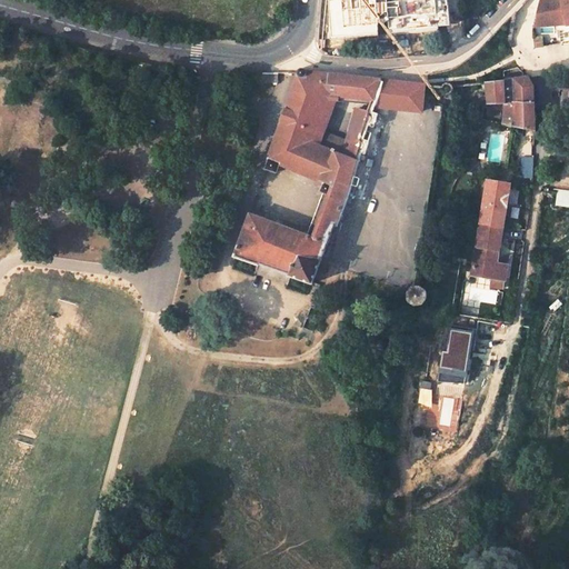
[(403,0),(350,0),(350,16),(396,19),(399,18),(402,16),(403,12),(403,0)]
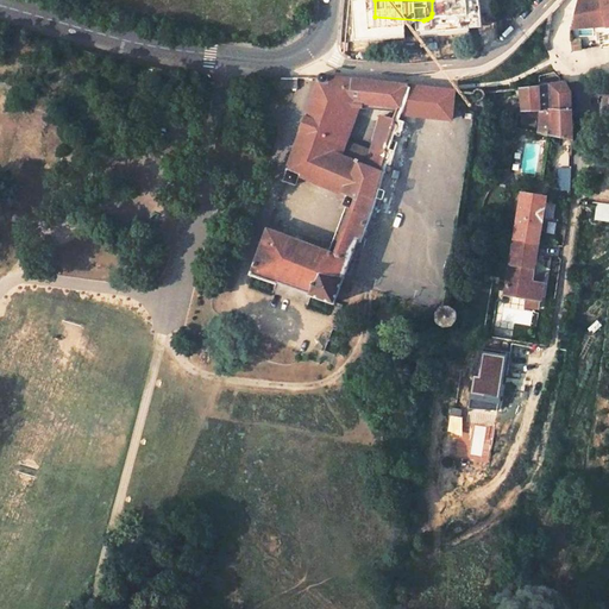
[(606,27),(600,0),(585,0),(578,1),(570,31),(597,27),(606,27)]
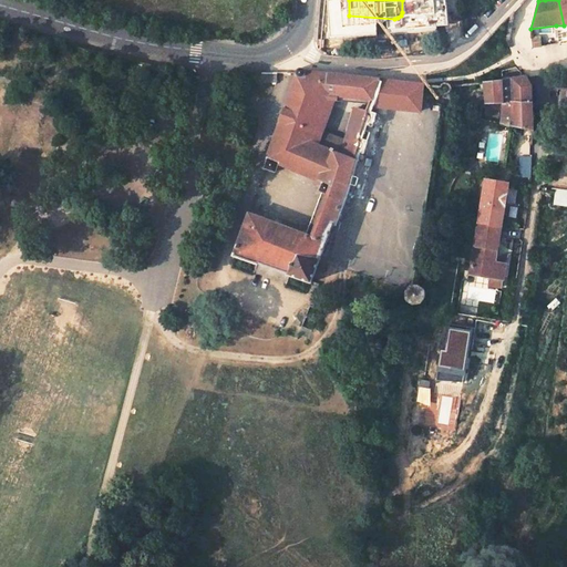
[(566,0),(558,0),(564,26),(556,26),(558,43),(566,42),(566,0)]
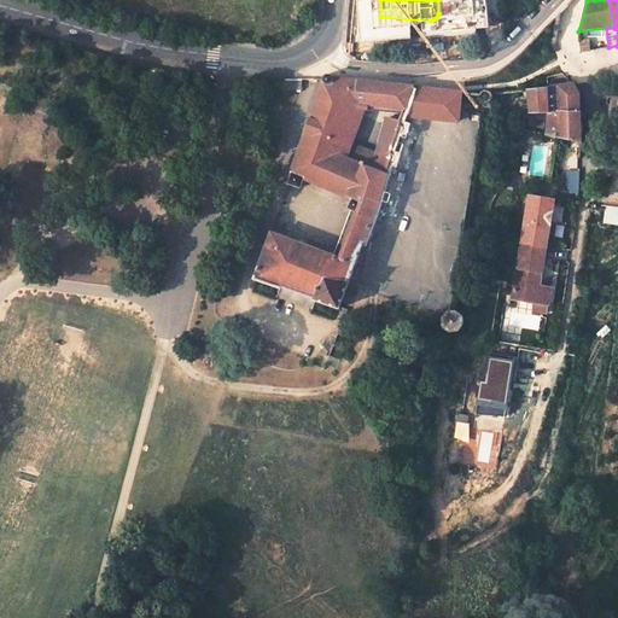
[(190,76),(191,76),(191,77),(192,80),(194,81),(196,81),(199,80),(200,77),(200,76),(200,73),(199,71),(198,70),(194,69),(193,70),(191,71),(190,74),(190,76)]
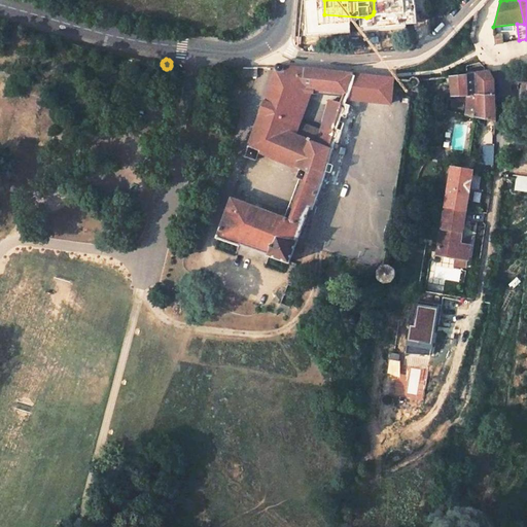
[(232,198),(217,237),(240,245),(241,244),(269,254),(268,255),(289,262),(321,179),(332,138),(335,137),(336,136),(336,134),(335,132),(339,114),(342,113),(343,111),(342,109),(341,108),(343,100),(392,105),(395,78),(283,66),(281,64),(279,64),(277,64),(276,65),(275,67),(274,75),(246,156),(255,160),(258,151),(300,169),(296,177),(305,180),(289,219),(232,198)]
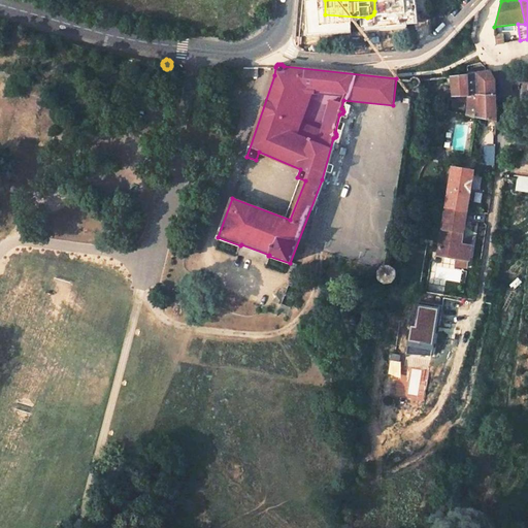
[(222,67),(221,66),(220,65),(219,65),(217,65),(215,66),(213,68),(213,69),(213,71),(215,72),(218,73),(220,73),(221,72),(222,70),(222,68),(222,67)]
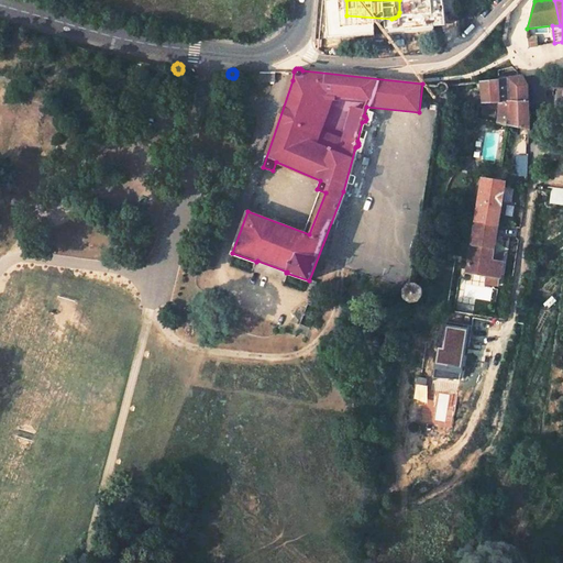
[(261,72),(261,81),(275,81),(275,72),(261,72)]
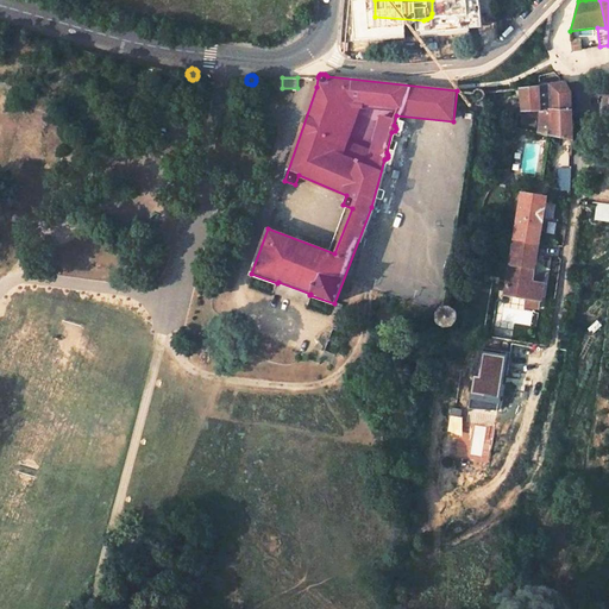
[(579,142),(571,90),(563,83),(559,82),(541,85),(540,112),(538,133),(579,143),(579,142)]
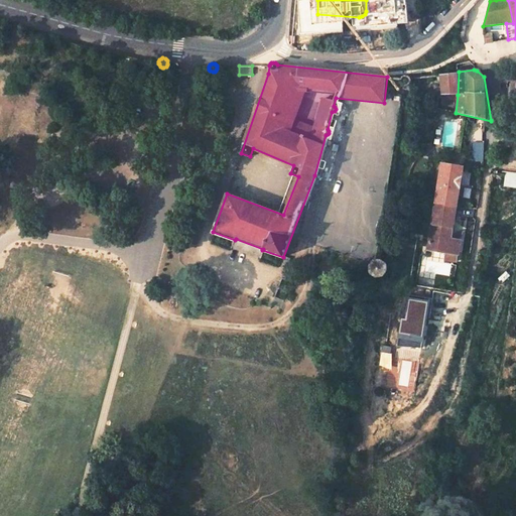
[(458,95),(459,72),(447,74),(438,75),(438,80),(441,79),(442,94),(458,95)]
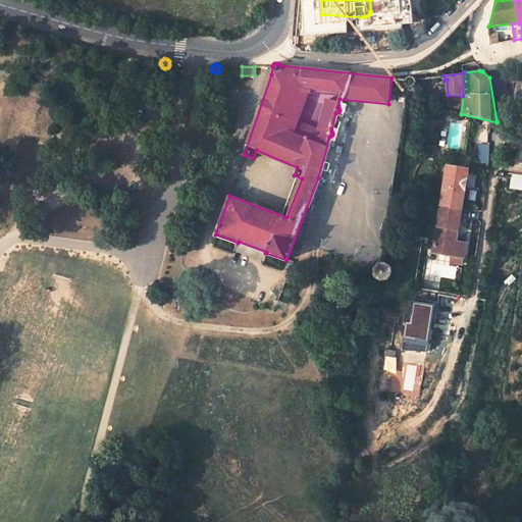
[(404,81),(403,82),(403,83),(403,85),(404,87),(405,89),(408,90),(411,90),(412,89),(415,86),(415,84),(415,82),(415,81),(414,79),(411,77),(408,76),(406,77),(404,79),(404,81)]
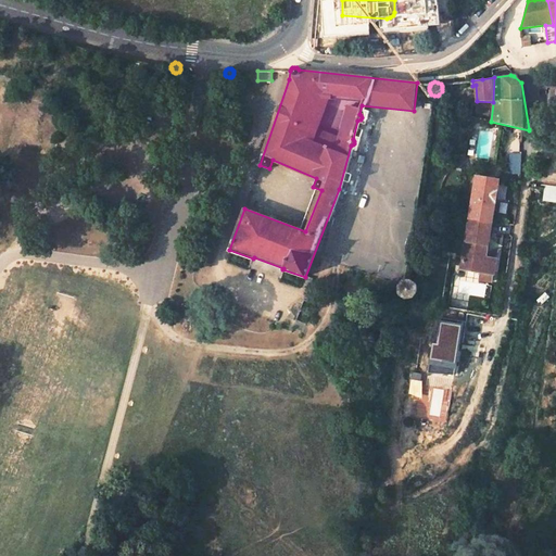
[(522,153),(509,153),(508,174),(521,174),(522,153)]
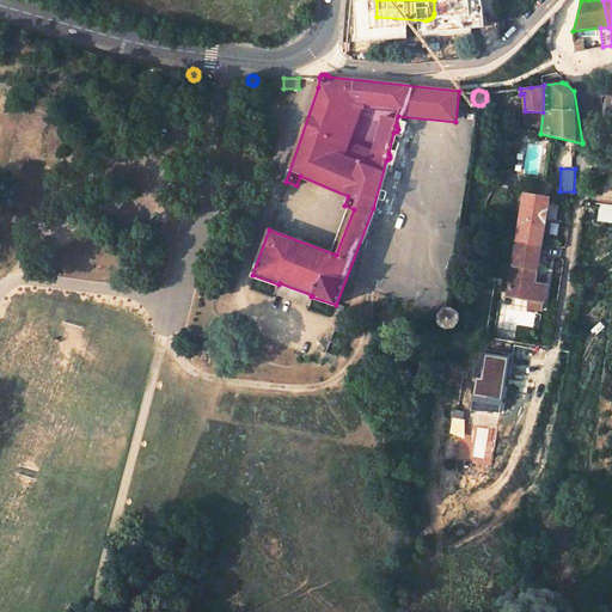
[(533,282),(546,197),(525,193),(509,293),(528,297),(527,307),(542,310),(544,299),(531,297),(533,282)]
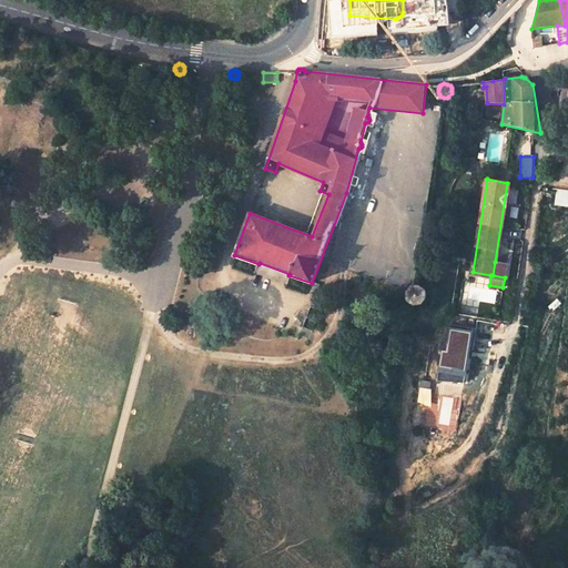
[(567,190),(556,189),(554,202),(567,203),(567,190)]
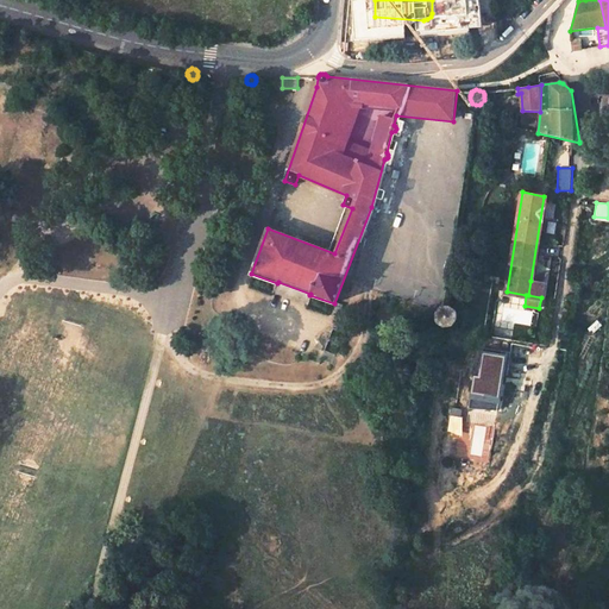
[(531,281),(528,295),(541,297),(542,283),(531,281)]
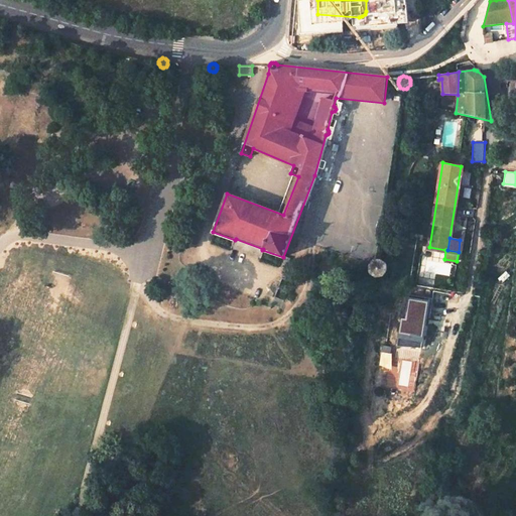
[(379,275),(381,274),(382,274),(383,273),(385,270),(386,267),(385,264),(384,262),(383,262),(379,260),(377,260),(374,261),(373,262),(371,264),(371,266),(371,268),(371,271),(373,273),(376,275),(379,275)]
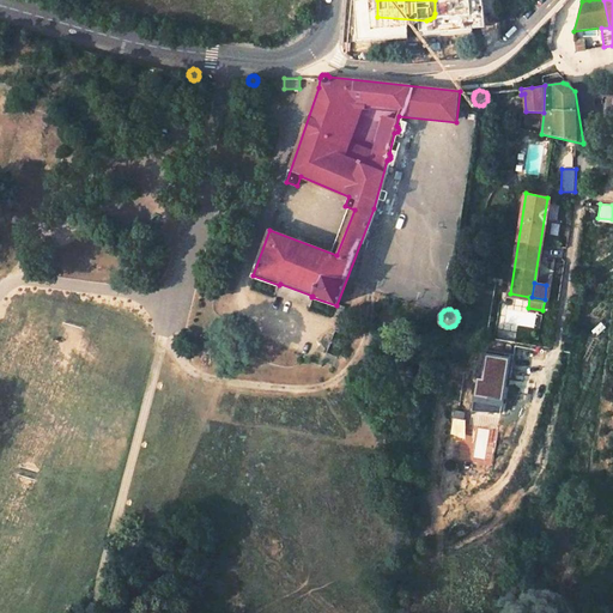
[(515,332),(497,329),(495,340),(513,343),(515,332)]
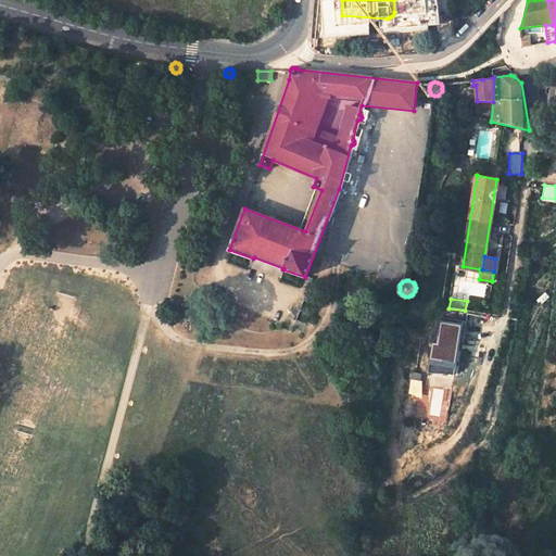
[(465,323),(436,317),(428,367),(454,371),(458,343),(462,344),(465,323)]
